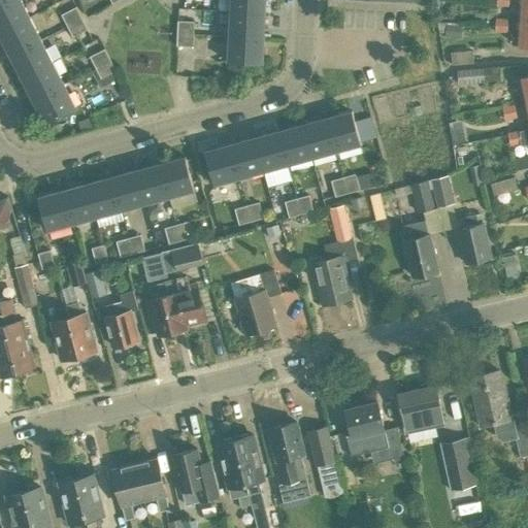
[(0,31),(30,17),(21,0),(4,0),(0,2),(0,31)]
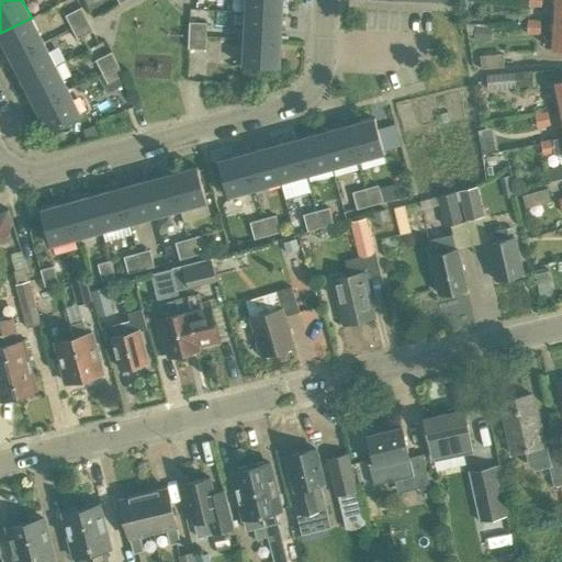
[(245,0),(245,11),(282,13),(282,0),(245,0)]
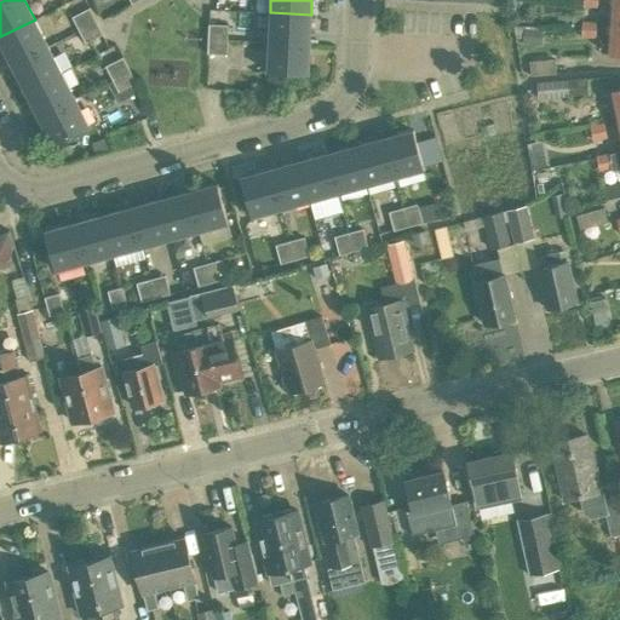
[(619,0),(613,0),(613,6),(601,6),(600,23),(612,23),(619,23),(619,0)]
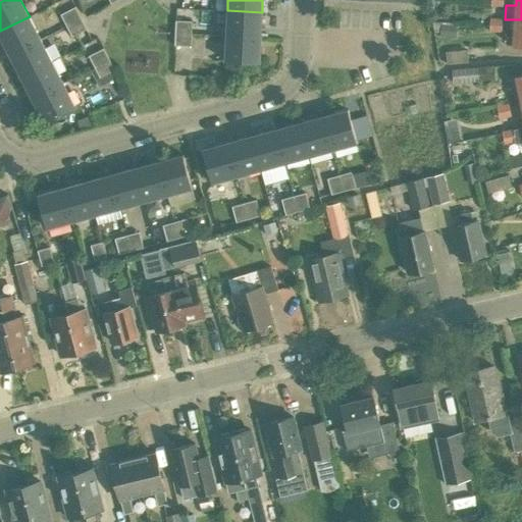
[(66,24),(81,17),(75,6),(60,13),(66,24)]
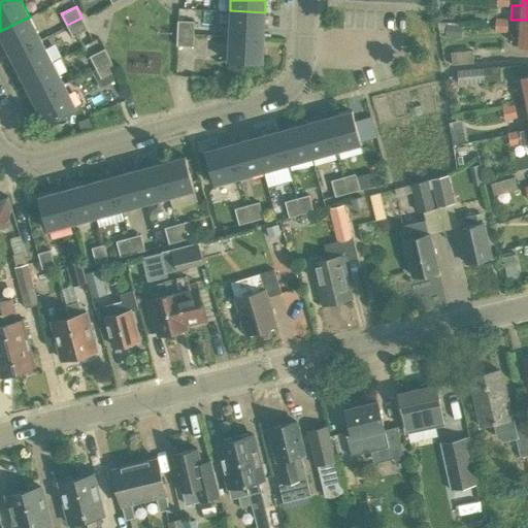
[(230,10),(229,35),(264,37),(265,12),(230,10)]
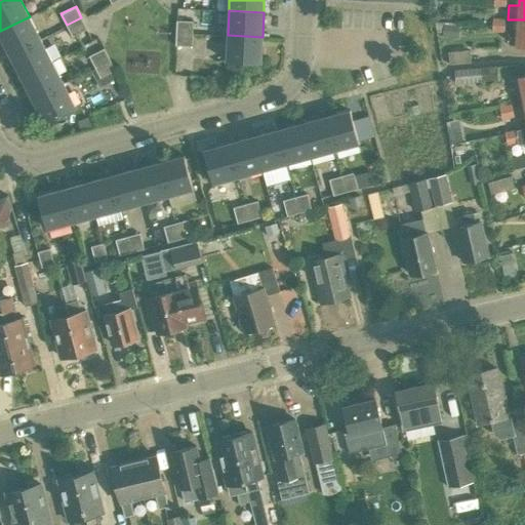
[(30,16),(0,31),(0,34),(10,54),(41,38),(30,16)]
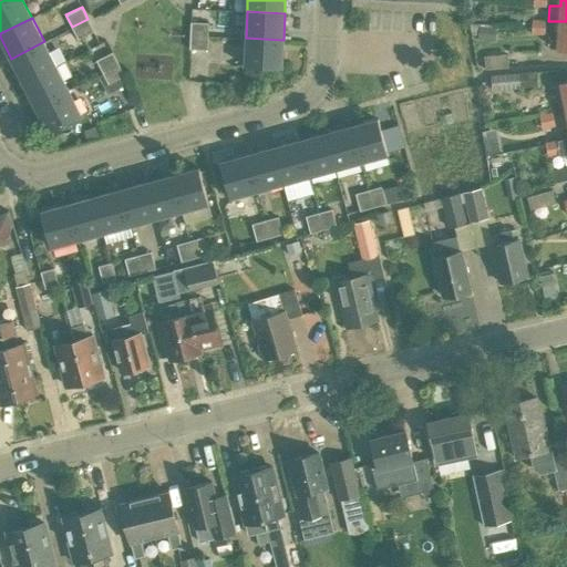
[(94,31),(88,19),(72,27),(79,39),(94,31)]
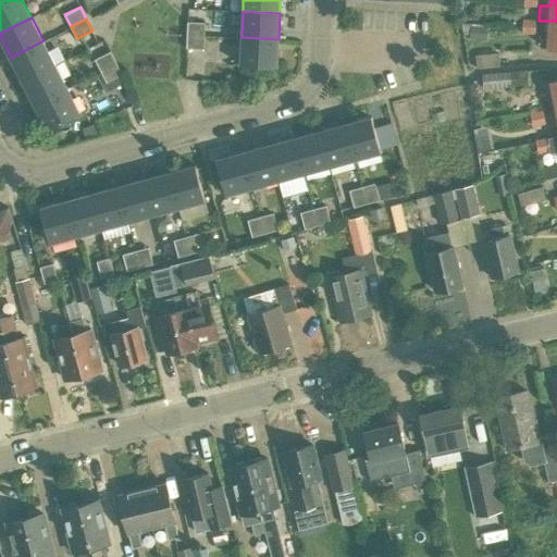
[(535,34),(535,21),(523,20),(522,33),(535,34)]
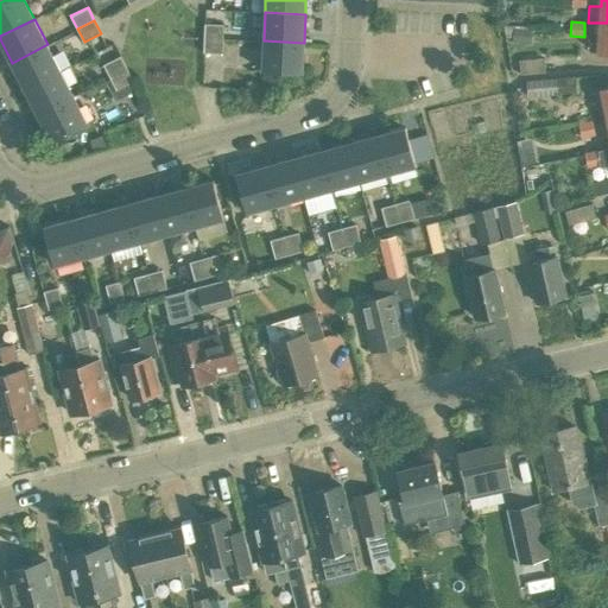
[(607,23),(600,23),(597,54),(607,54),(607,23)]
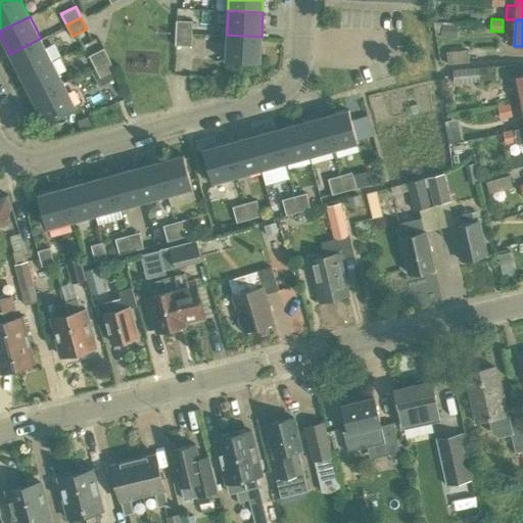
[(176,33),(192,34),(193,20),(176,20),(176,33)]
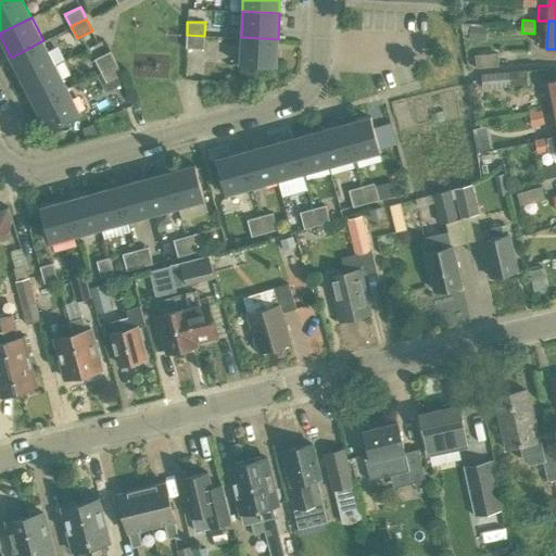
[(488,28),(471,26),(469,38),(485,40),(488,28)]
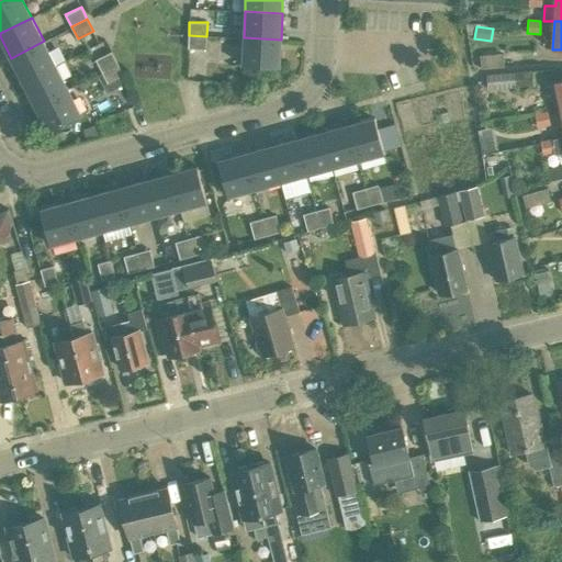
[(206,36),(189,35),(188,48),(205,49),(206,36)]
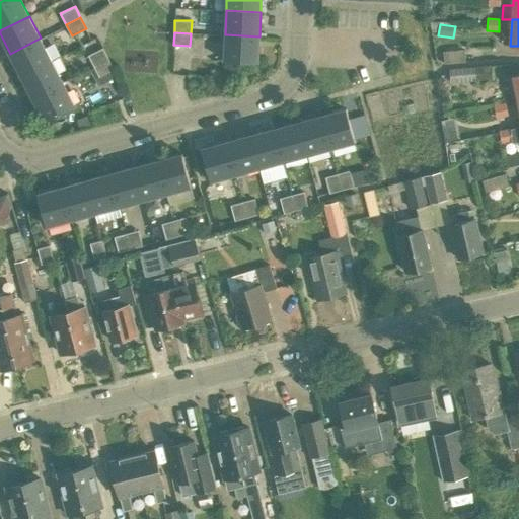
[(260,36),(225,34),(224,60),(257,62),(260,36)]
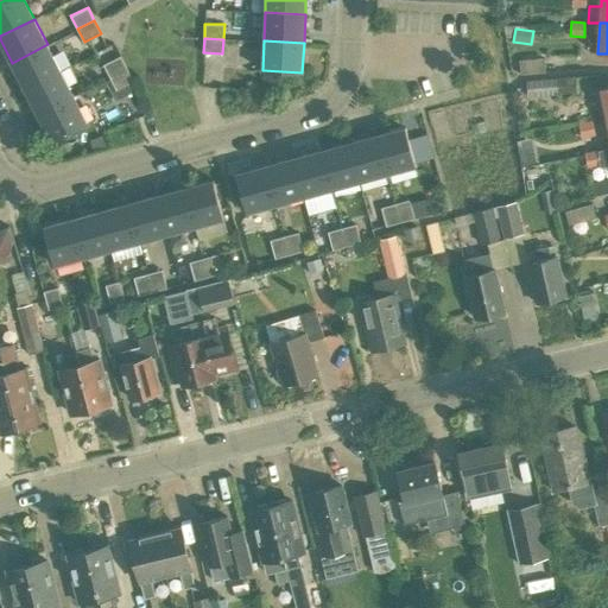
[(48,44),(12,63),(25,89),(61,70),(48,44)]
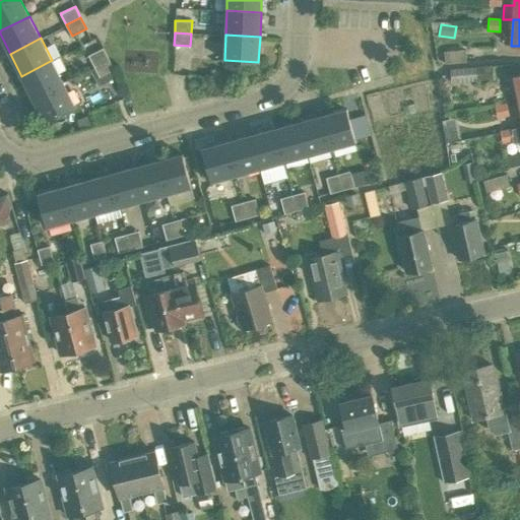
[(94,66),(109,59),(103,48),(88,55),(94,66)]
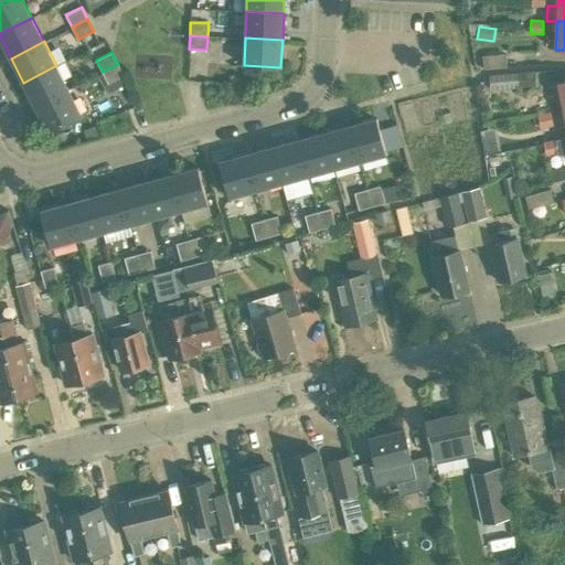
[(217,72),(217,55),(202,55),(202,72),(217,72)]
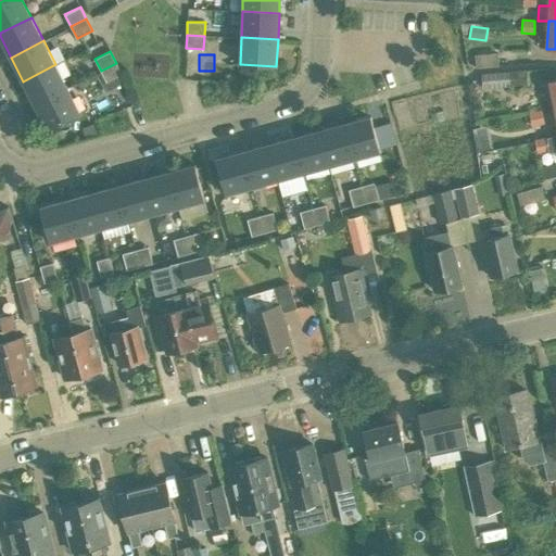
[(123,75),(116,63),(101,71),(106,83),(123,75)]
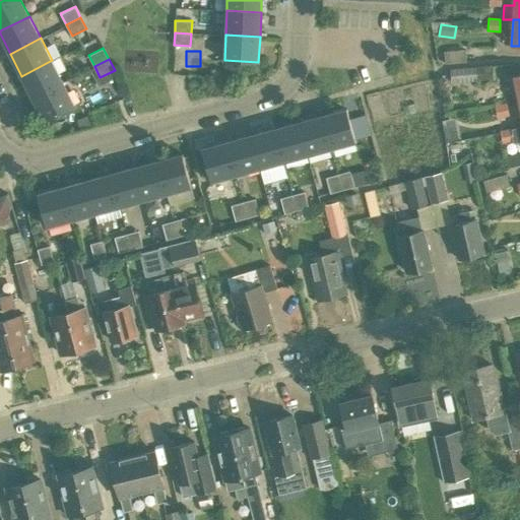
[(52,60),(21,76),(33,98),(63,82),(52,60)]
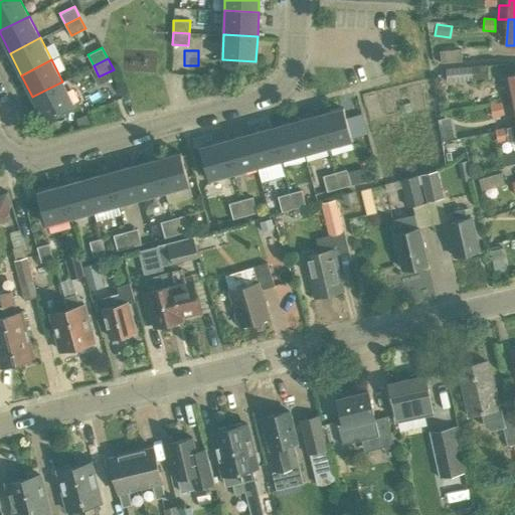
[(473,79),(472,66),(446,68),(447,81),(473,79)]
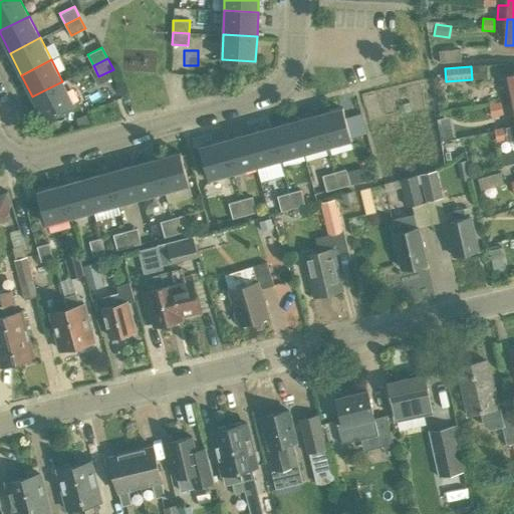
[(0,100),(11,94),(3,80),(0,82),(0,100)]
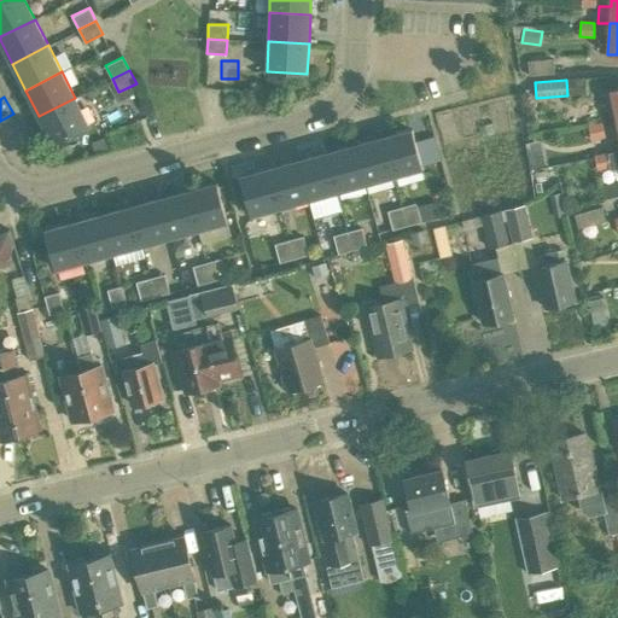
[(89,124),(75,98),(39,116),(53,144),(89,124)]
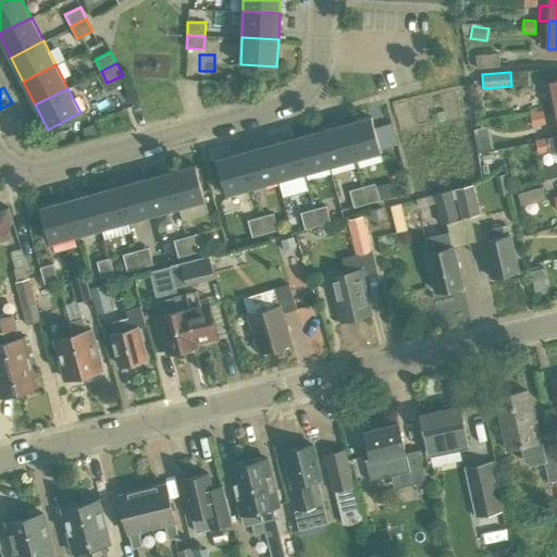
[(533,127),(545,124),(543,110),(530,113),(533,127)]
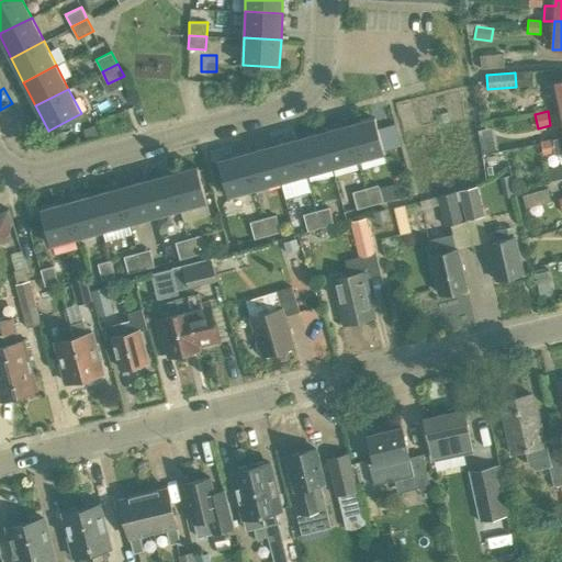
[(374,117),(348,124),(358,160),(384,153),(374,117)]
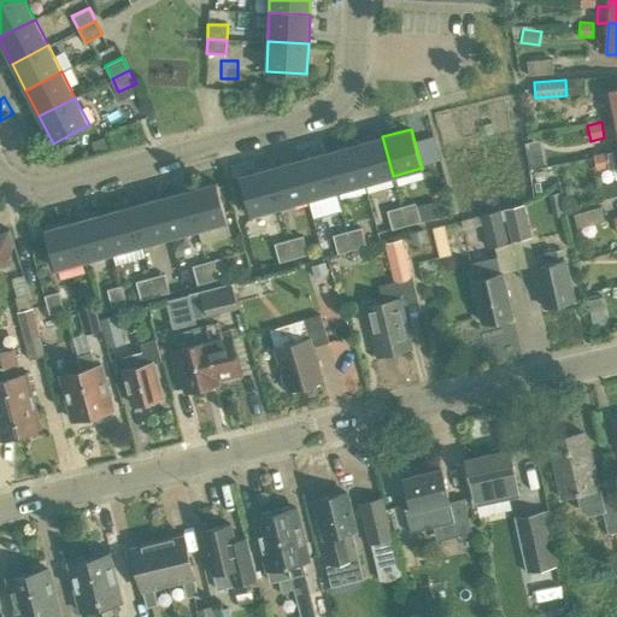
[(393,176),(382,136),(354,145),(365,184),(393,176)]
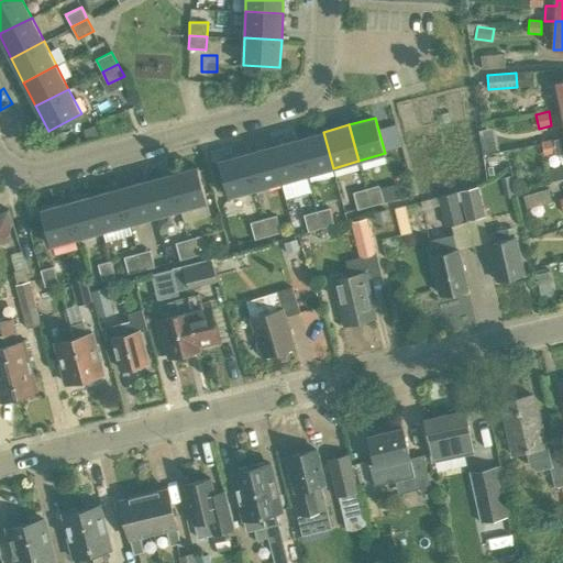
[(333,168),(323,132),(297,139),(307,175),(333,168)]
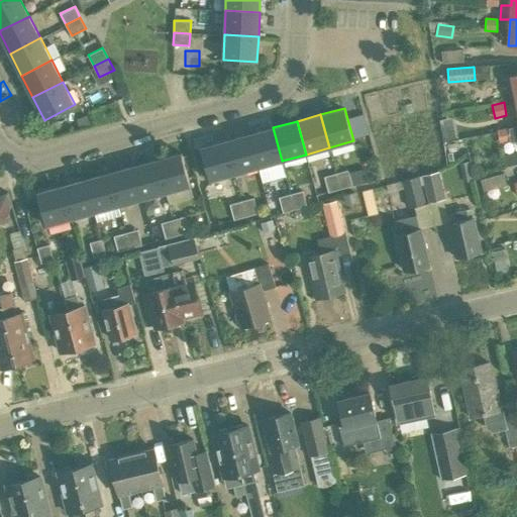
[(282,161),(273,127),(248,134),(257,167),(282,161)]
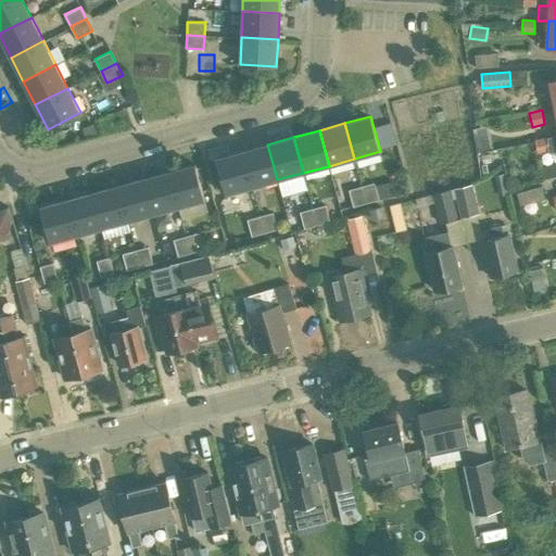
[(547,137),(534,139),(538,153),(551,151),(547,137)]
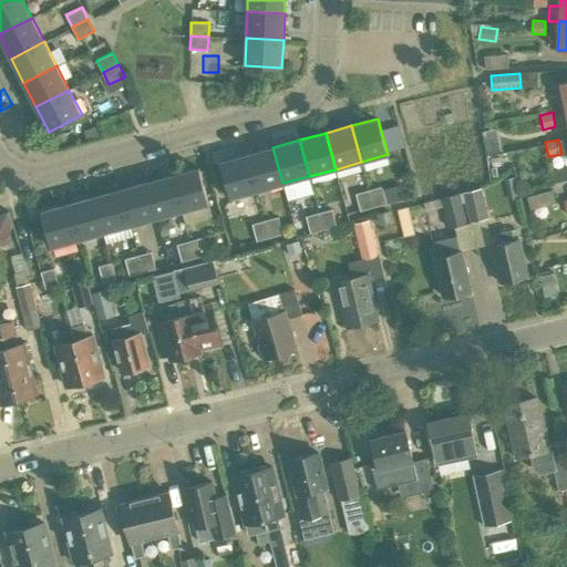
[(282,183),(272,147),(247,154),(257,191),(282,183)]
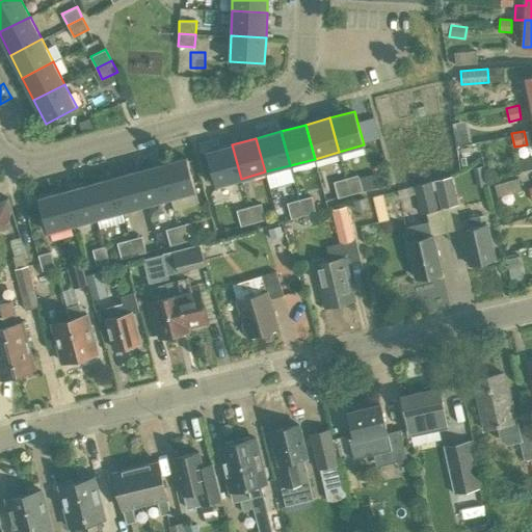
[(241,179),(232,144),(207,152),(216,185),(241,179)]
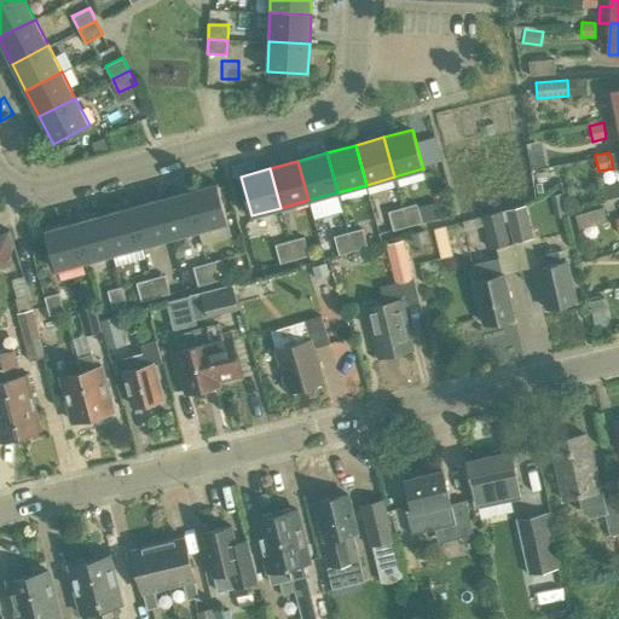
[(218,183),(187,191),(198,230),(229,221),(218,183)]
